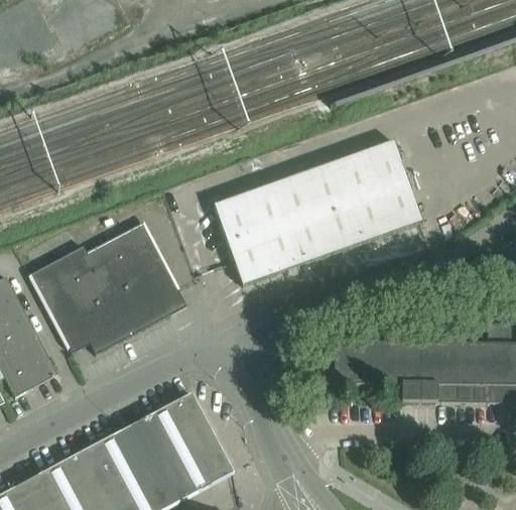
[(421,220),(392,139),(214,204),(234,259),(242,283),(421,220)]
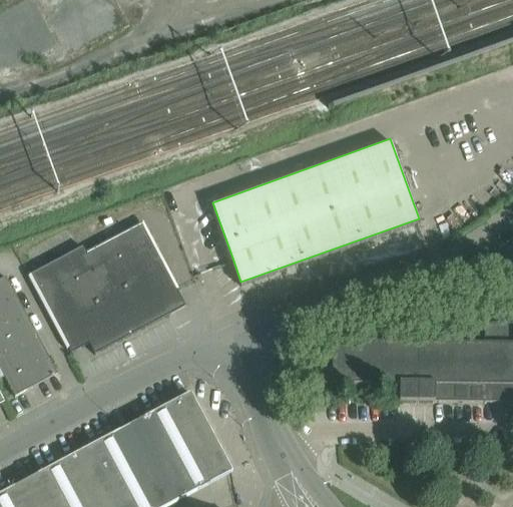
[(177,287),(142,220),(87,250),(83,242),(30,271),(71,349),(89,340),(94,350),(185,303),(177,287)]
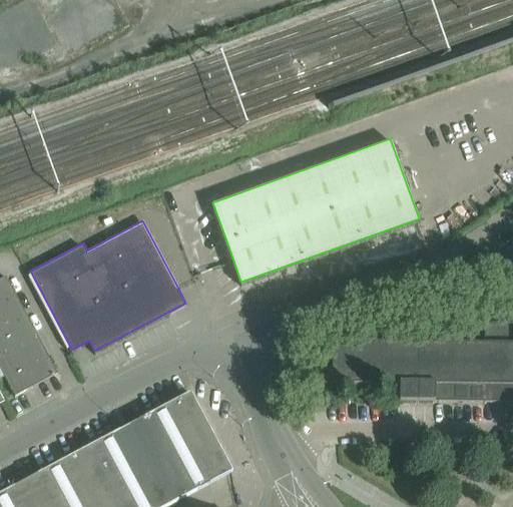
[(52,359),(6,273),(0,275),(0,374),(4,372),(15,393),(57,370),(52,359)]
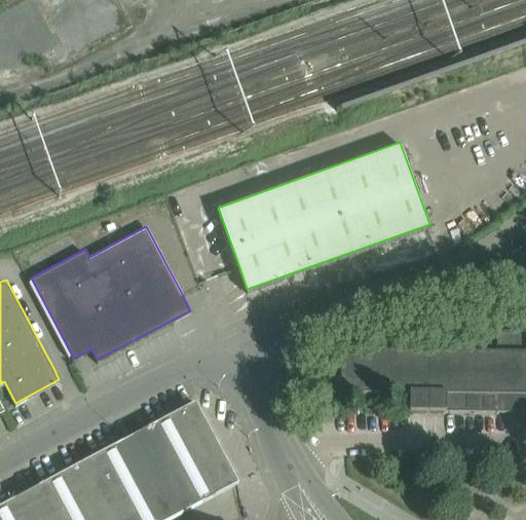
[(525,328),(496,329),(496,349),(340,347),(340,390),(410,391),(410,408),(445,408),(525,408),(525,328)]
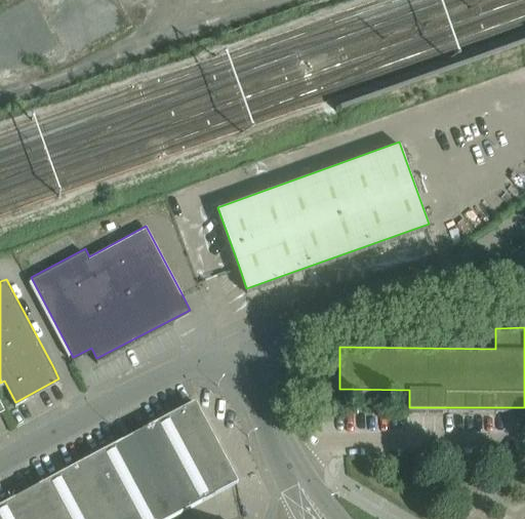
[(182,509),(238,478),(195,398),(138,428),(182,509)]
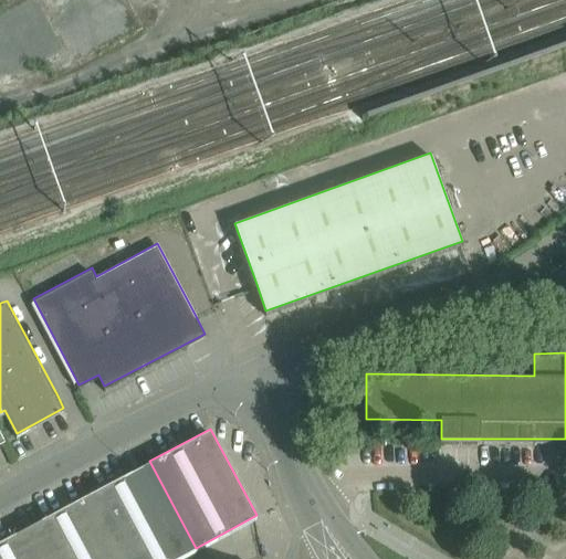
[(175,558),(196,548),(149,461),(88,494),(123,558),(175,558)]
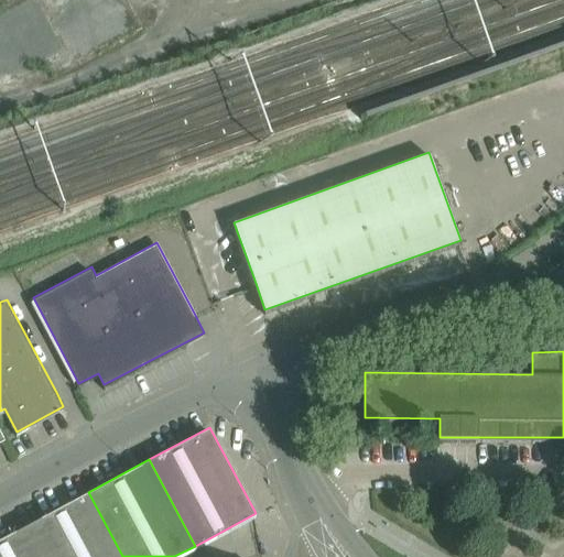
[(122,556),(88,492),(28,524),(44,556),(122,556)]
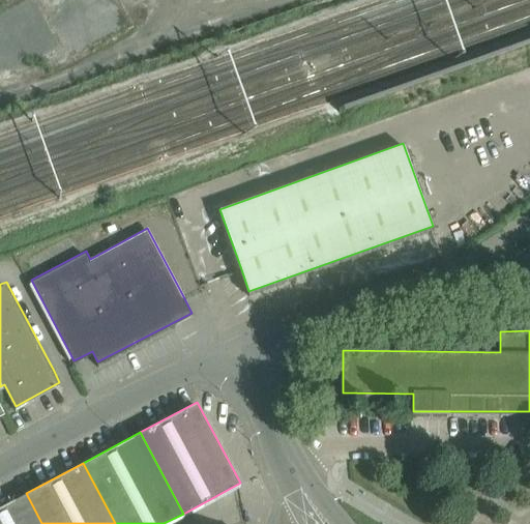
[(41,523),(26,493),(0,506),(0,523),(41,523)]
